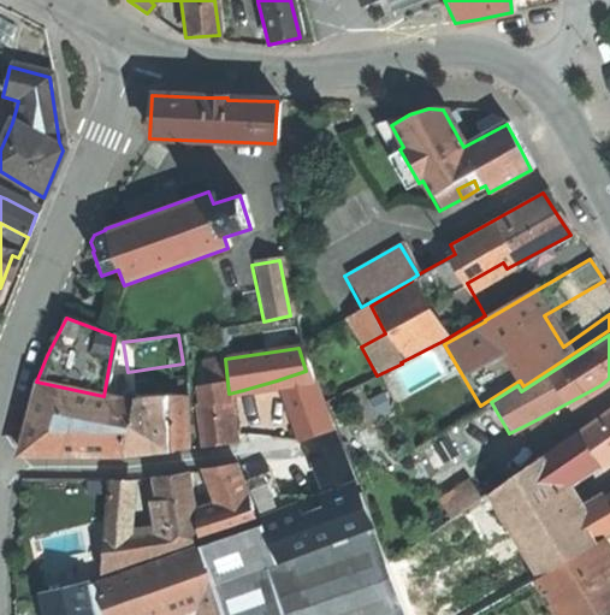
[(183,364),(128,372),(131,398),(152,398),(183,397),(183,364)]
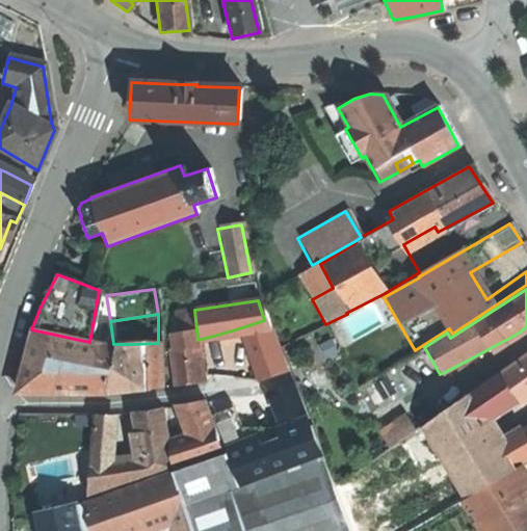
[(264,320),(239,328),(247,354),(256,380),(282,371),(275,352),(272,343),(264,320)]
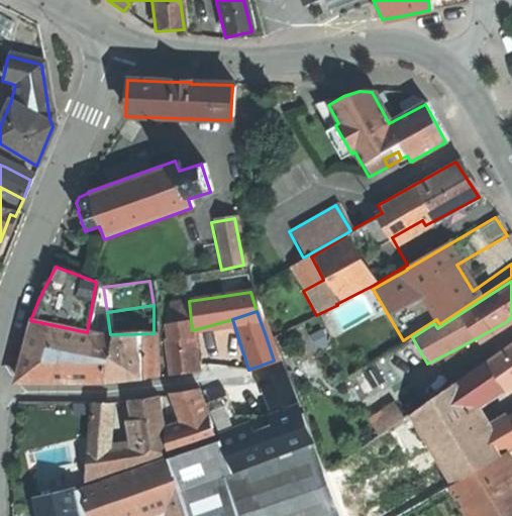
[(87,332),(30,320),(27,325),(23,338),(19,351),(18,356),(15,383),(100,384),(105,363),(110,337),(87,332)]
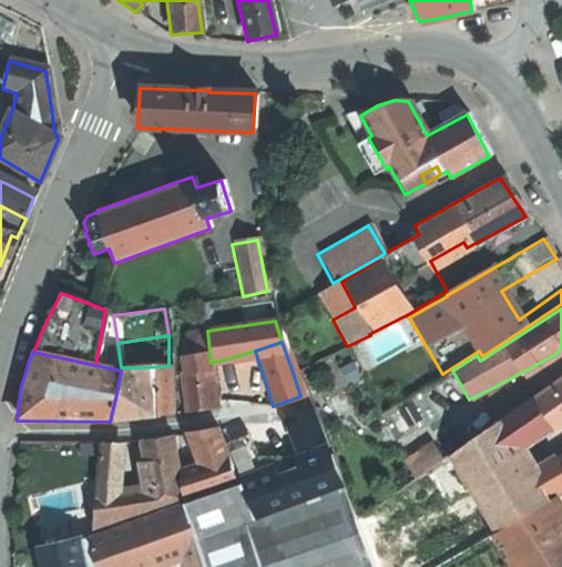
[(208,358),(187,361),(180,374),(210,371),(208,358)]
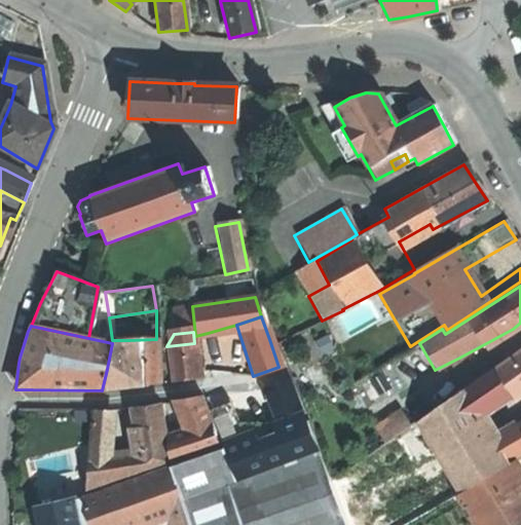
[(208,333),(195,336),(200,378),(213,377),(208,333)]
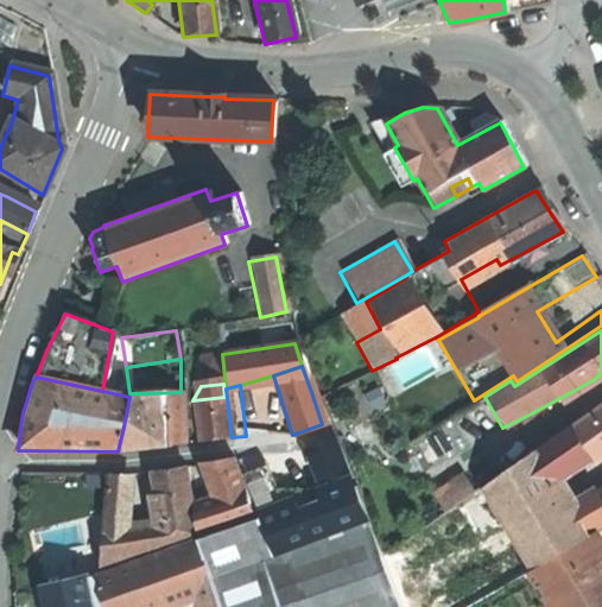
[(181,392),(150,393),(150,432),(150,448),(166,446),(182,444),(181,392)]
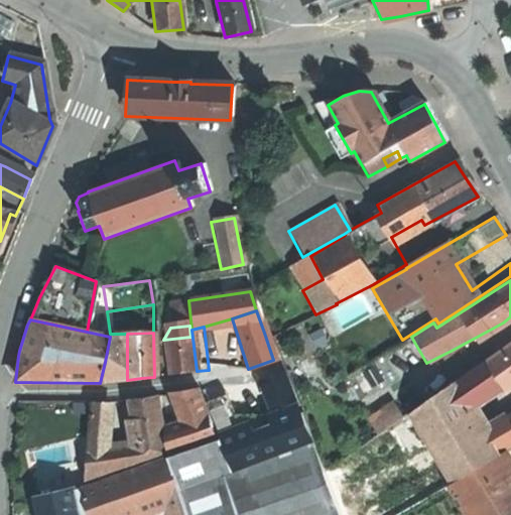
[(127,334),(110,334),(110,337),(105,362),(127,367),(127,334)]
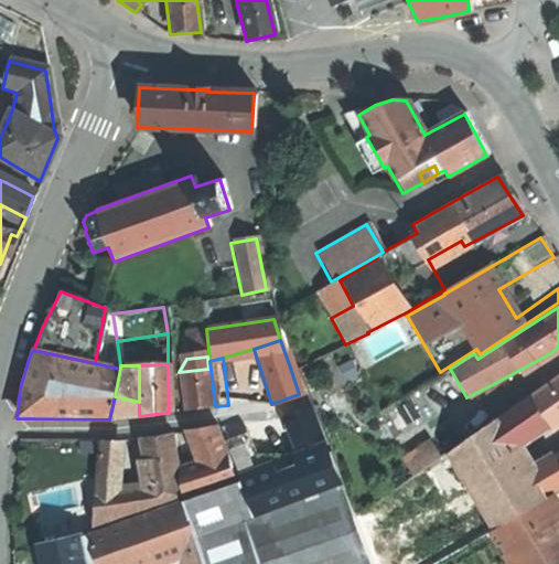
[(208,369),(179,372),(184,412),(199,410),(214,407),(208,369)]
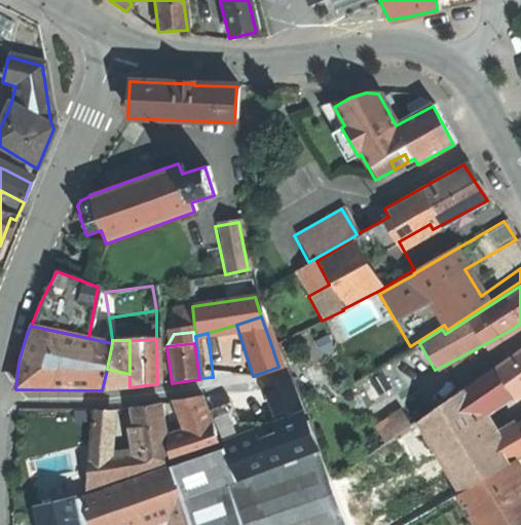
[(520,452),(520,422),(491,441),(477,417),(509,395),(520,388),(520,348),(447,402),(446,401),(416,422),(458,492),(489,474),(488,472),(520,452)]
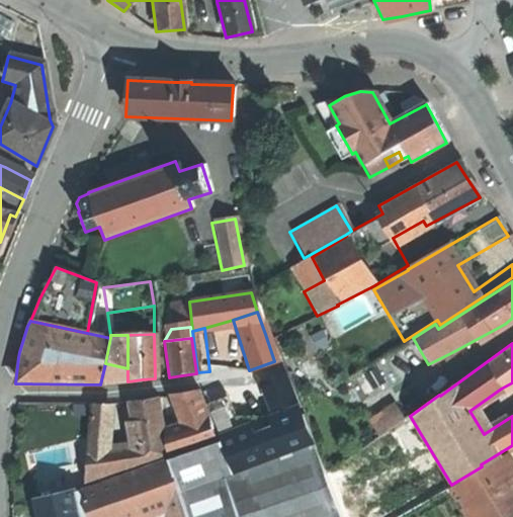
[(127,368),(105,363),(100,384),(127,381),(127,368)]
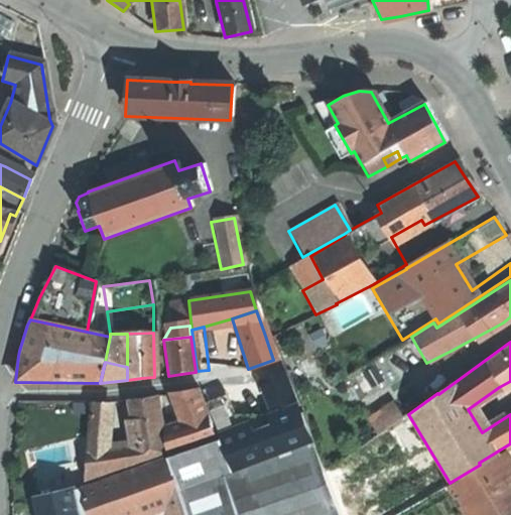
[(307,435),(298,413),(295,404),(280,373),(267,377),(257,381),(272,423),(252,431),(241,435),(235,420),(222,388),(199,391),(220,444),(228,466),(230,473),(309,442),(307,435)]
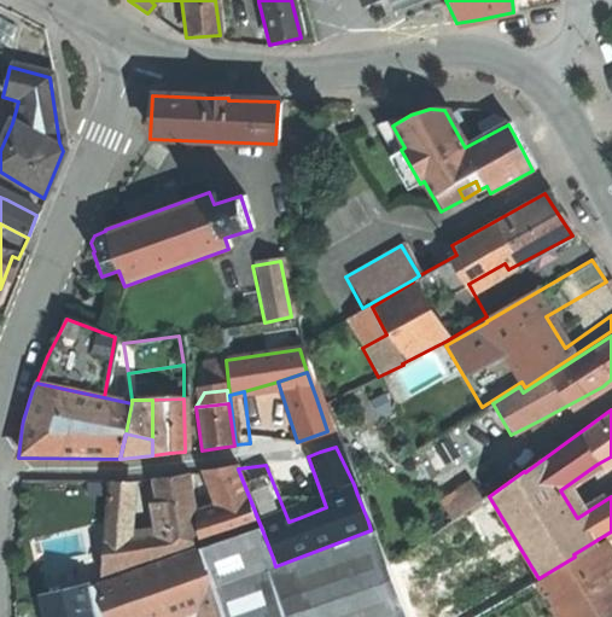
[(203,473),(219,508),(194,517),(200,547),(258,527),(250,506),(234,469),(219,471),(203,473)]
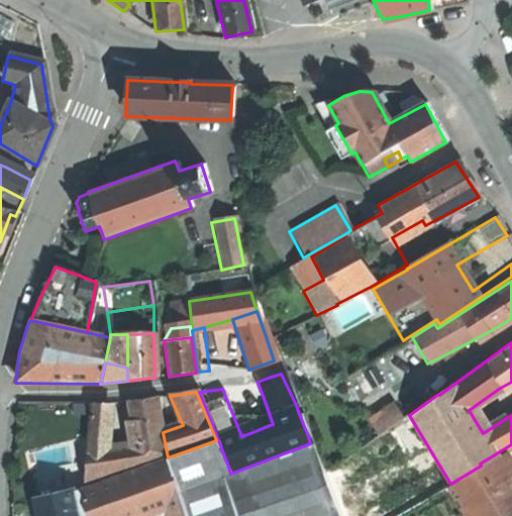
[(100,404),(88,404),(81,488),(165,456),(157,398),(142,400),(128,401),(133,444),(107,448),(100,404)]
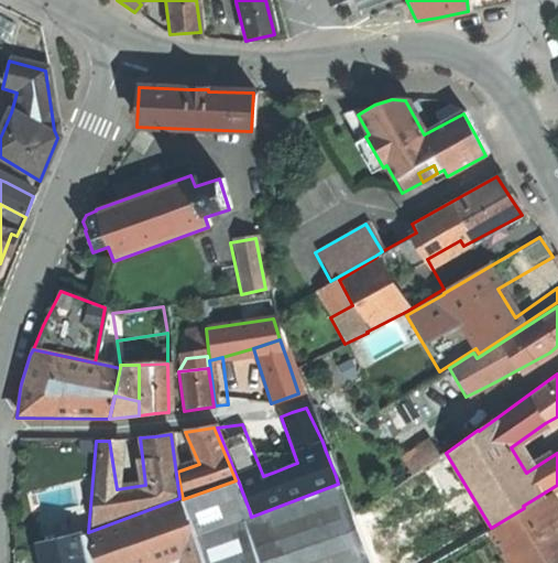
[(423,445),(403,459),(414,474),(434,459),(423,445)]
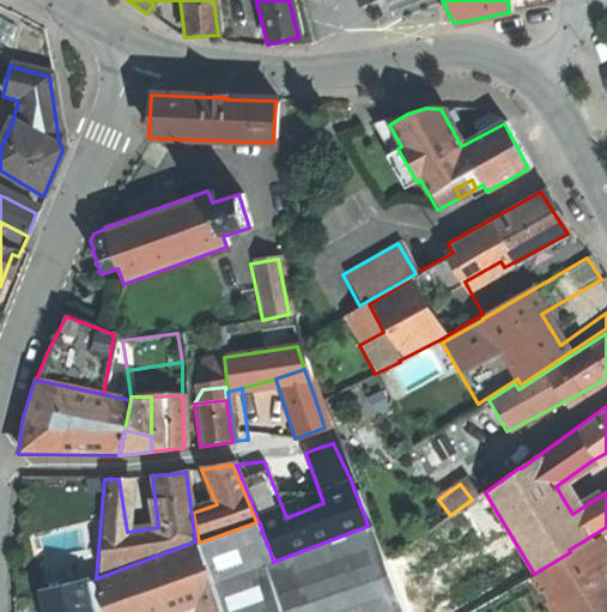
[(291,495),(279,500),(286,517),(299,513),(291,495)]
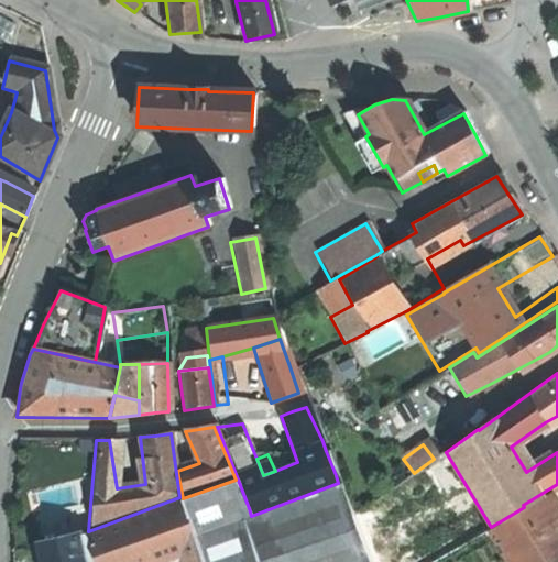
[(76,535),(35,544),(40,561),(130,561),(190,540),(198,561),(368,561),(352,519),(338,483),(251,516),(249,508),(237,480),(236,480),(183,498),(181,499),(76,537),(76,535)]
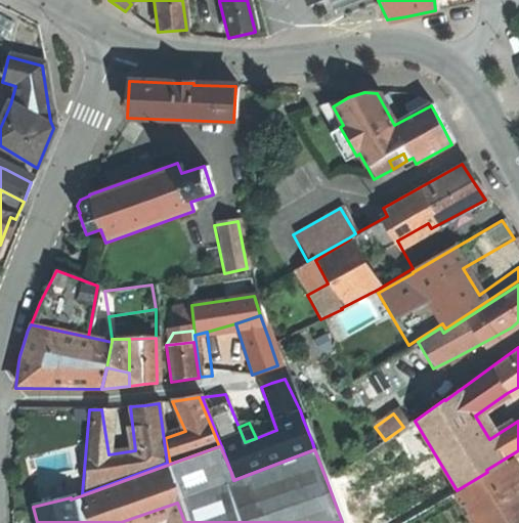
[(457,490),(455,492),(473,522),(518,522),(518,487),(504,463),(487,472),(457,490)]
